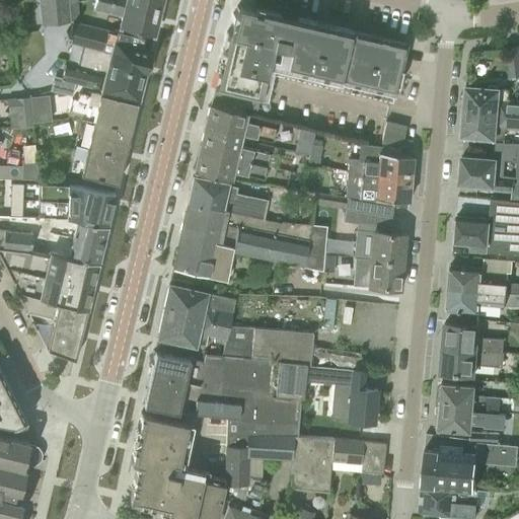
[(67,22),(66,3),(65,0),(39,0),(41,23),(67,22)]
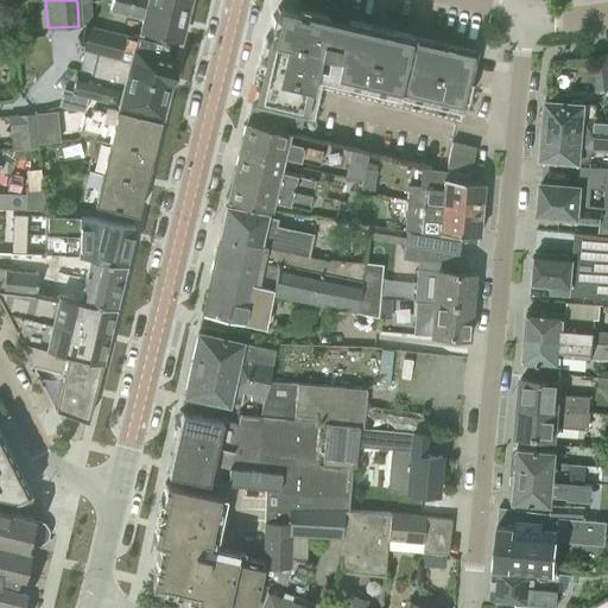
[(178,40),(184,16),(121,0),(111,0),(108,11),(139,18),(137,31),(178,40)]
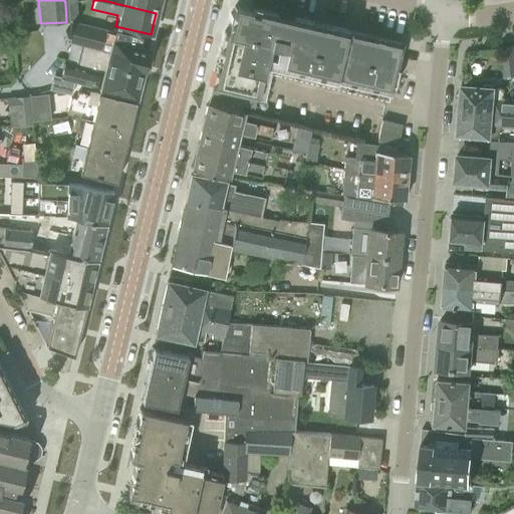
[(102,0),(156,13),(159,0),(102,0)]
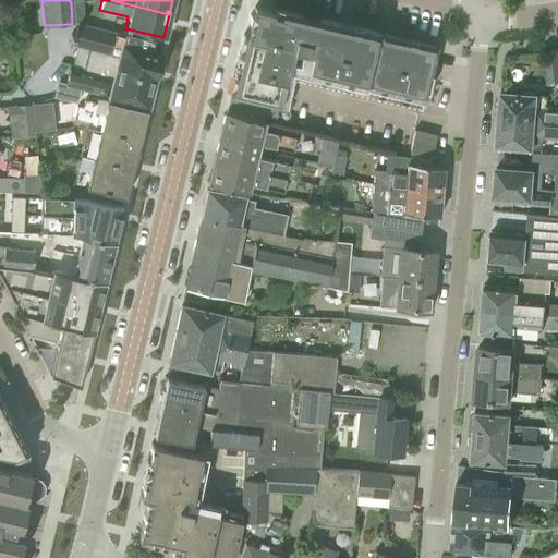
[(85,20),(84,2),(71,3),(72,24),(74,24),(74,21),(85,20)]
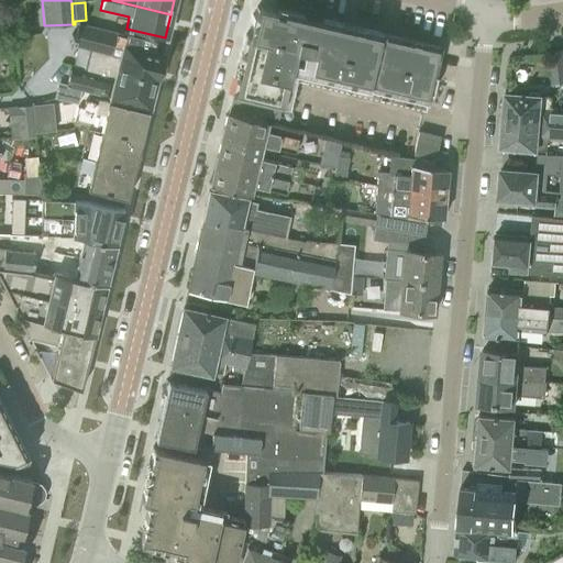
[(432,75),(435,61),(439,47),(382,34),(382,33),(321,19),(320,23),(301,19),(302,14),(283,10),(282,15),(273,13),(274,11),(256,7),(254,15),(252,14),(250,22),(252,23),(249,35),(245,34),(238,66),(231,95),(232,95),(228,112),(266,121),(263,120),(264,116),(277,119),(280,107),(289,109),(297,79),(424,110),(429,92),(431,94),(435,75),(432,75)]
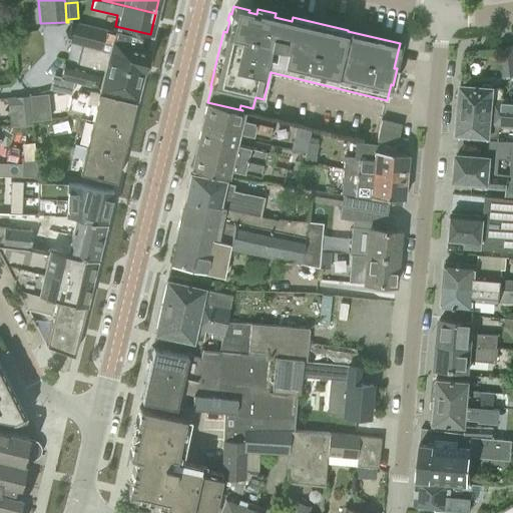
[(135,96),(149,37),(148,38),(112,29),(111,31),(69,21),(65,41),(92,48),(90,58),(85,57),(82,67),(63,62),(59,75),(59,78),(80,83),(135,96)]
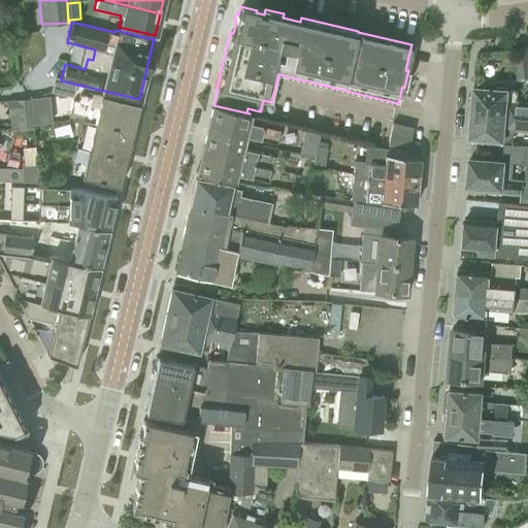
[(527,76),(527,46),(514,48),(518,78),(527,76)]
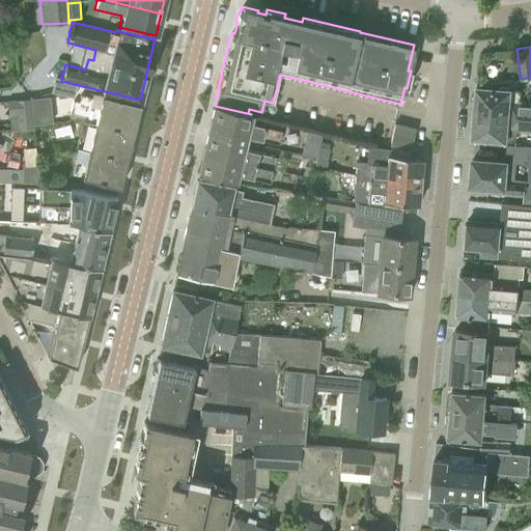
[(61,81),(61,78),(54,77),(50,92),(74,99),(77,89),(82,90),(83,86),(61,81)]
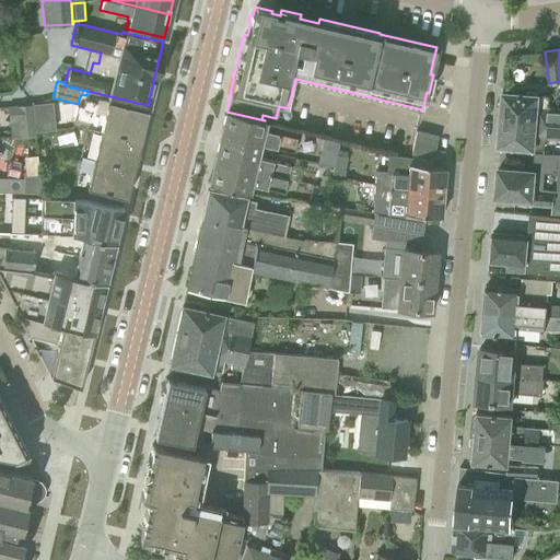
[(549,96),(502,92),(500,119),(559,124),(559,107),(547,107),(549,96)]
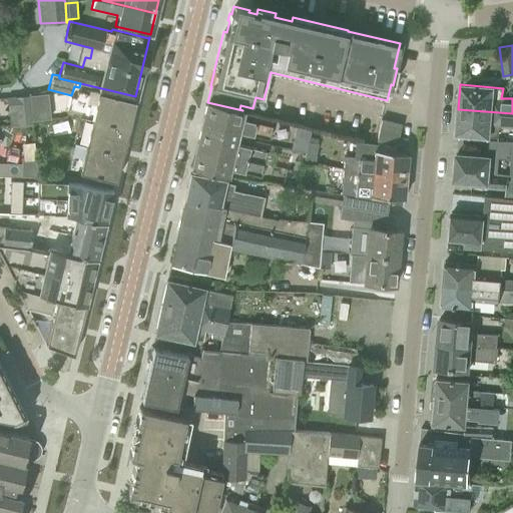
[(127,127),(134,100),(79,87),(74,86),(71,95),(67,113),(79,116),(91,118),(127,127)]
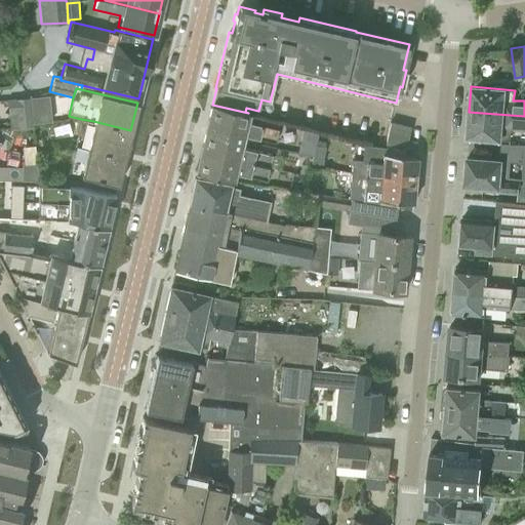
[(48,95),(30,96),(30,99),(32,122),(50,121),(48,95)]
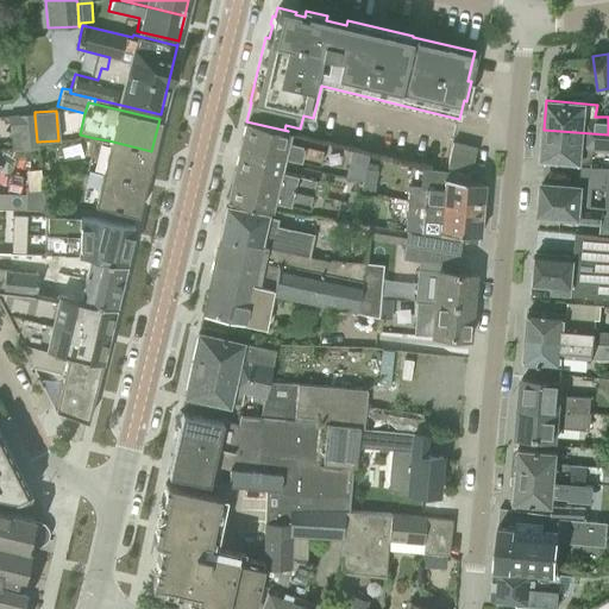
[(35,115),(8,117),(10,131),(19,131),(20,149),(20,150),(37,149),(37,142),(35,115)]
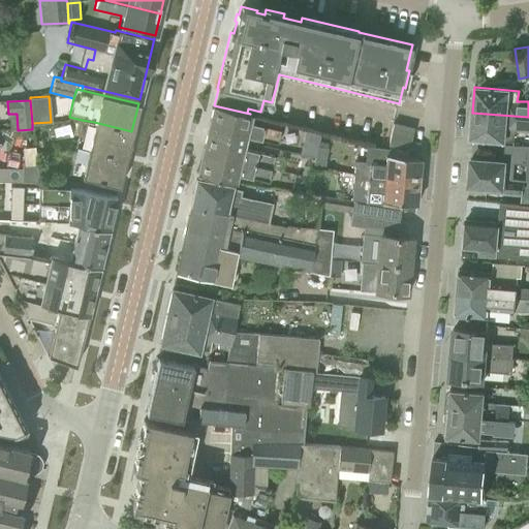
[(248,123),(250,114),(214,105),(213,105),(207,132),(243,142),(245,136),(277,145),(280,131),(248,123)]
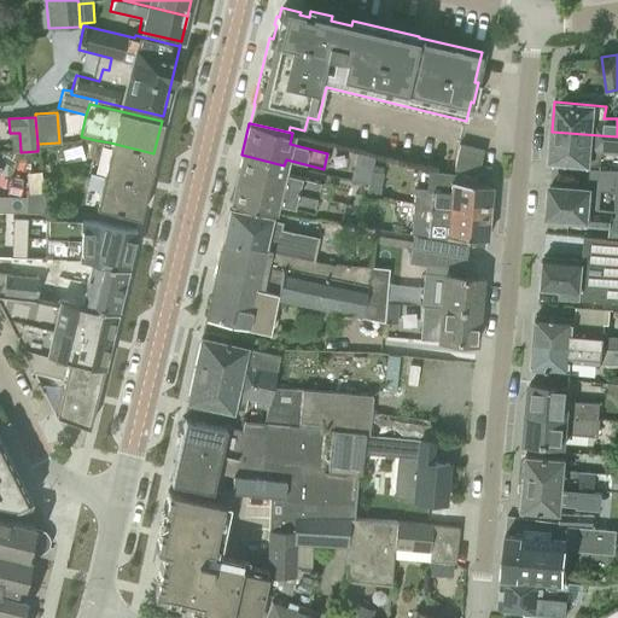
[(617,136),(552,132),(549,162),(588,165),(589,152),(617,155),(617,136)]
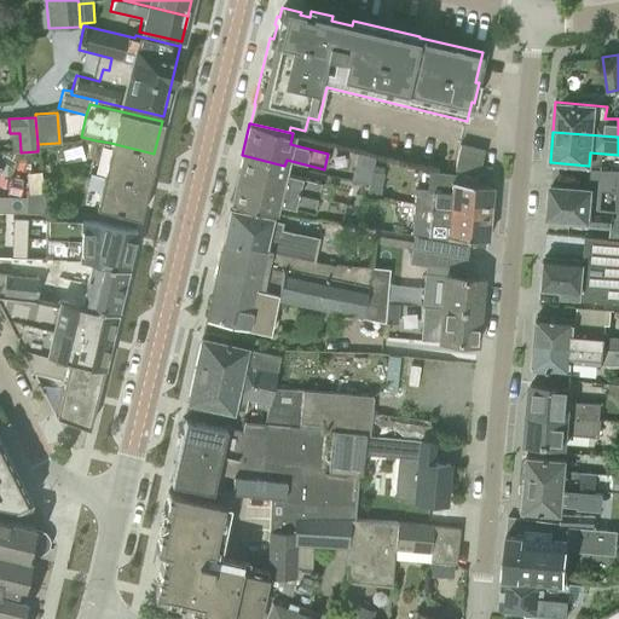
[(146,185),(154,154),(110,143),(96,140),(88,172),(91,172),(146,185)]
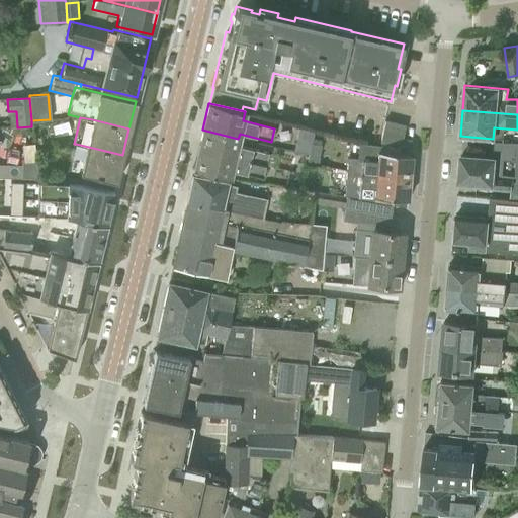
[(384,121),(379,143),(400,147),(405,125),(384,121)]
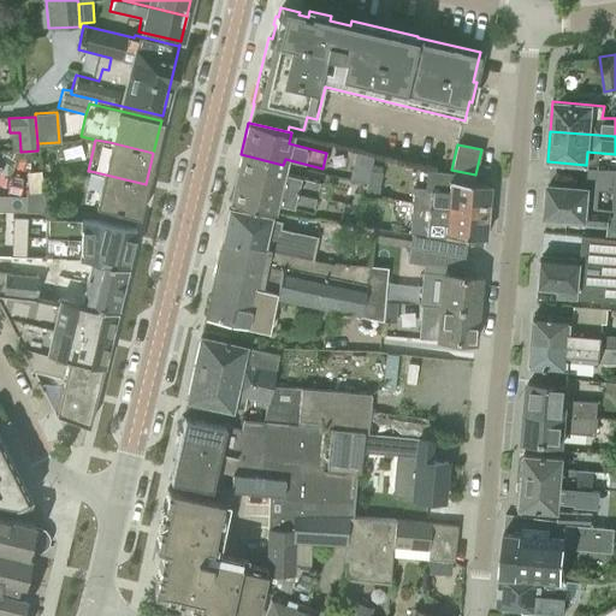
[(282,173),(283,165),(241,154),(235,178),(315,197),(319,183),(282,173)]
